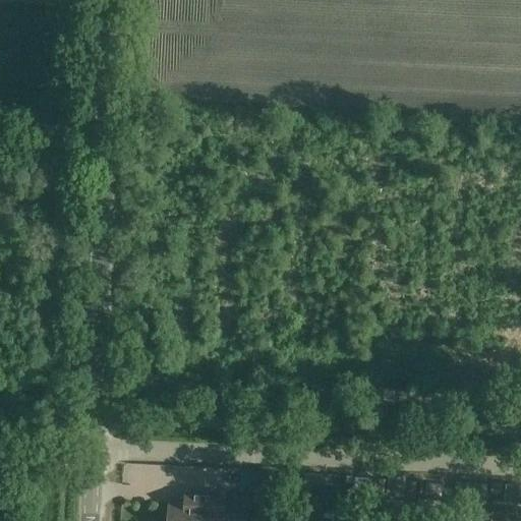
[(139,500),(163,501),(164,490),(140,490),(139,500)]
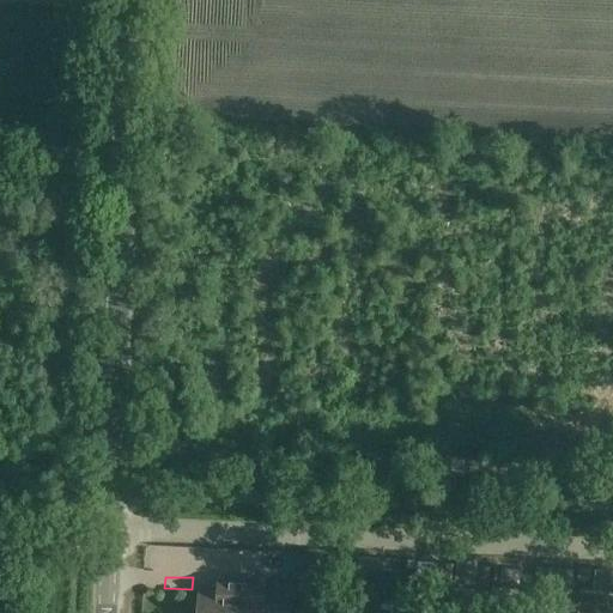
[(246,612),(246,611),(263,612),(265,581),(218,578),(217,594),(199,593),(198,612),(246,612)]
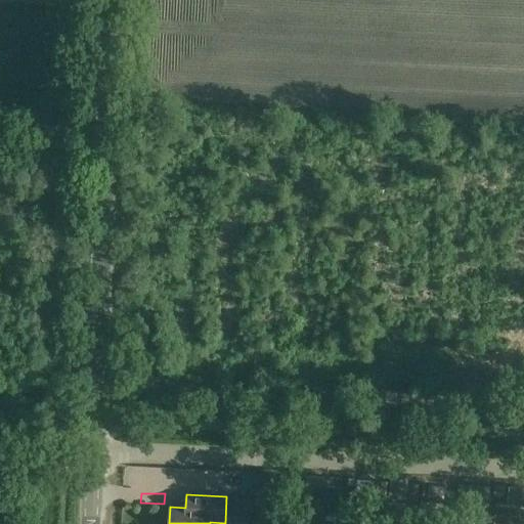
[(264,523),(266,506),(253,505),(251,523),(264,523)]
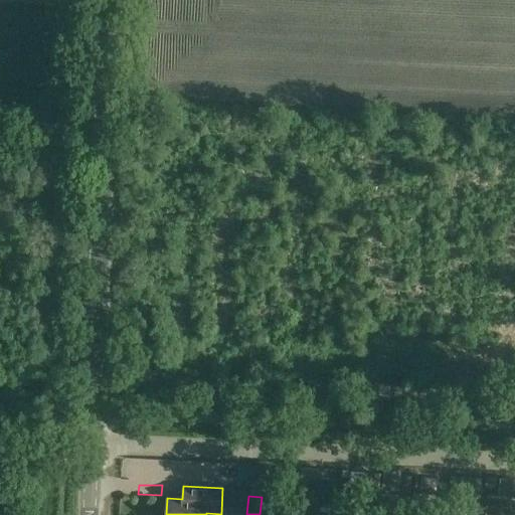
[(514,514),(514,496),(493,496),(492,514),(514,514)]
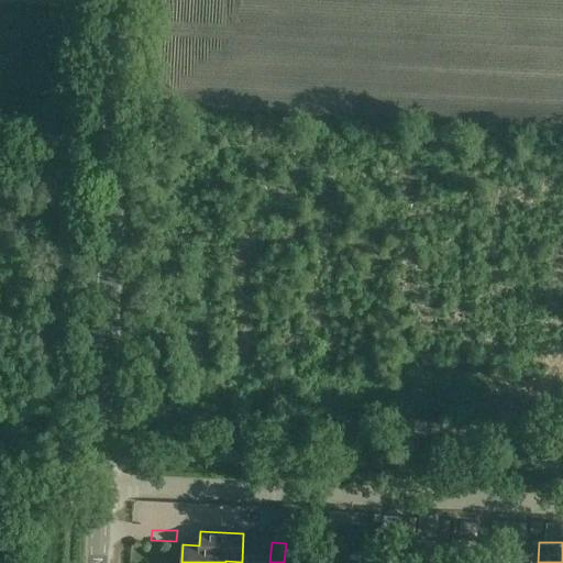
[(440,562),(441,551),(426,550),(424,562),(440,562)]
